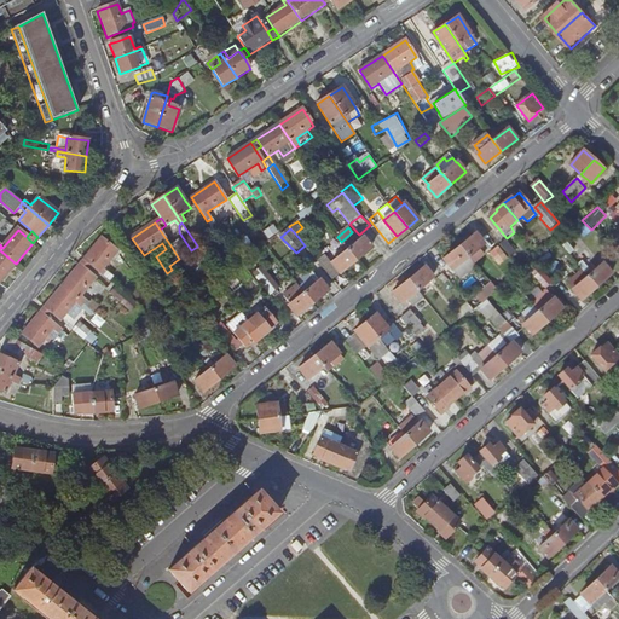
[(370,249),(362,238),(359,241),(352,232),(341,242),(348,250),(357,260),(370,249)]
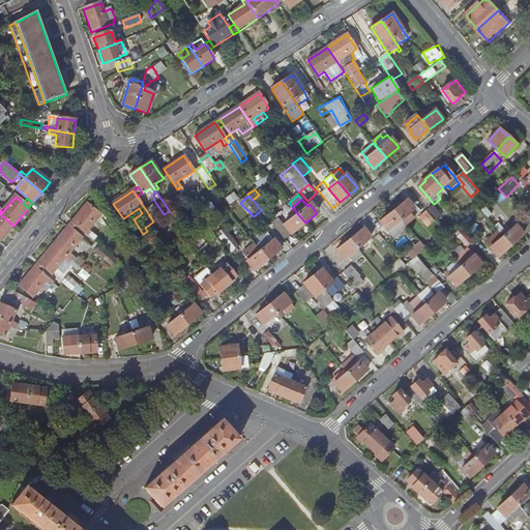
[(529,218),(529,199),(520,209),(529,219),(529,218)]
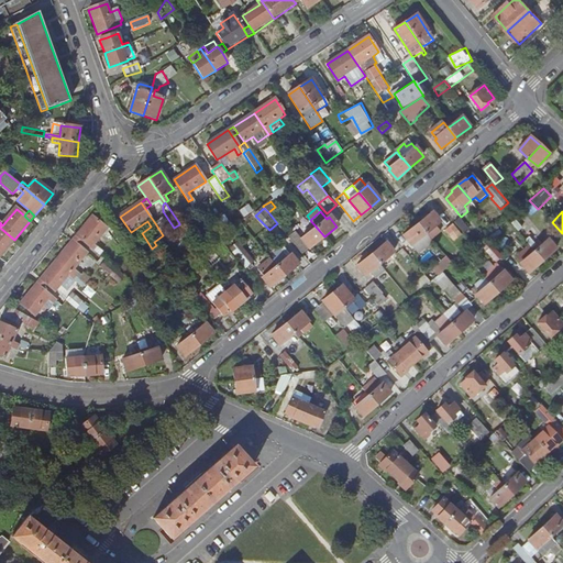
[(441,221),(433,212),(418,223),(427,233),(431,239),(441,231),(435,225),(441,221)]
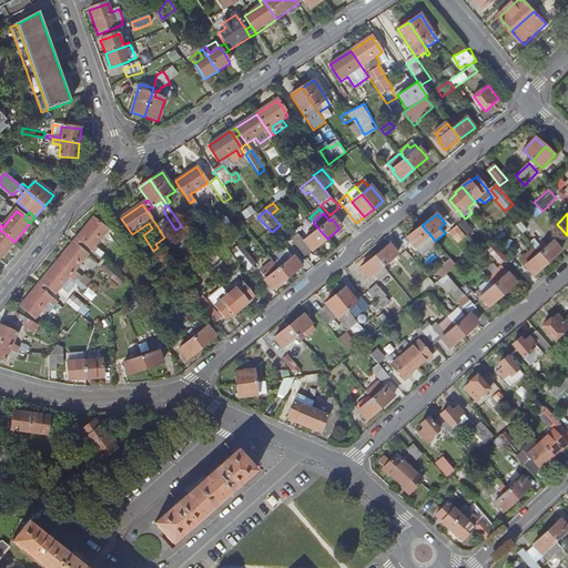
[(77,239),(83,244),(97,255),(100,259),(103,255),(94,247),(108,231),(93,219),(77,239)]
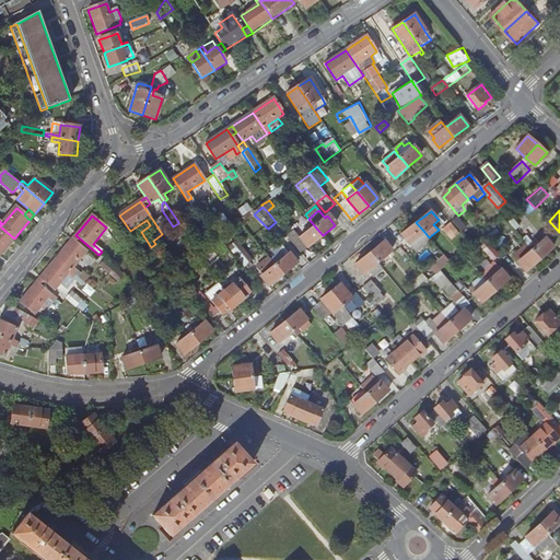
[(170,230),(161,218),(154,222),(162,234),(170,230)]
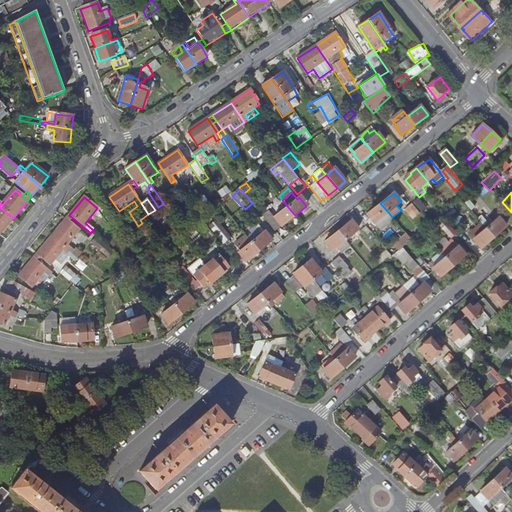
[(426,210),(417,200),(412,203),(421,214),(426,210)]
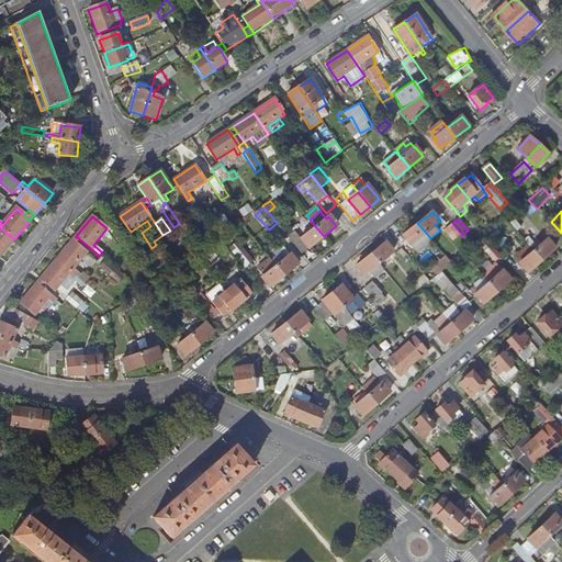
[(426,233),(417,223),(403,235),(417,253),(433,240),(430,238),(426,233)]
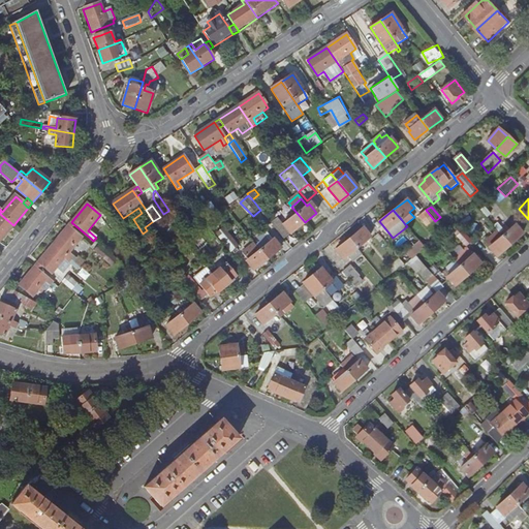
[(434,221),(426,211),(418,216),(427,227),(434,221)]
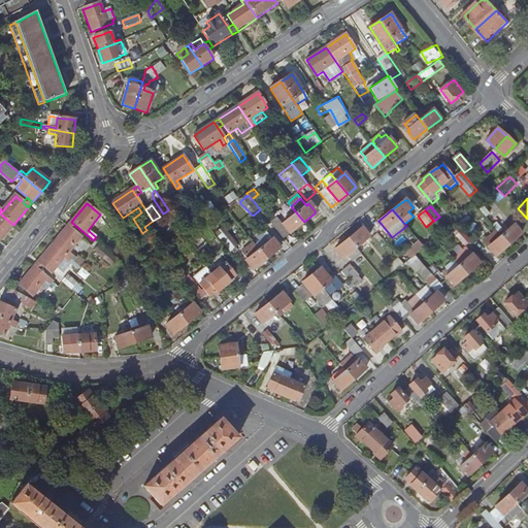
[(0,240),(13,225),(0,213),(0,240)]
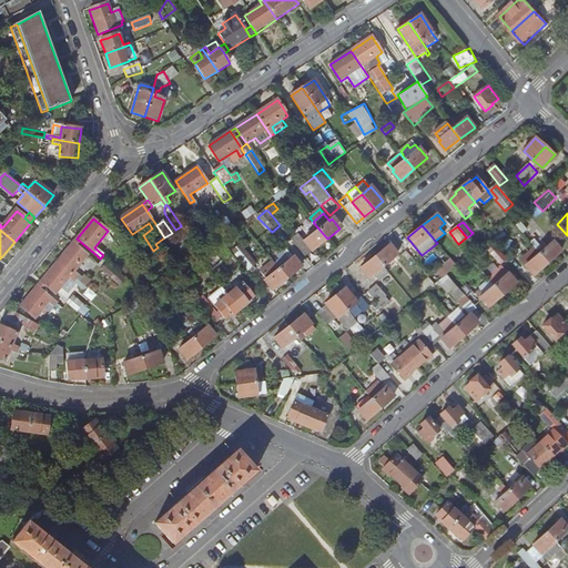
[(327,239),(320,230),(305,242),(313,251),(327,239)]
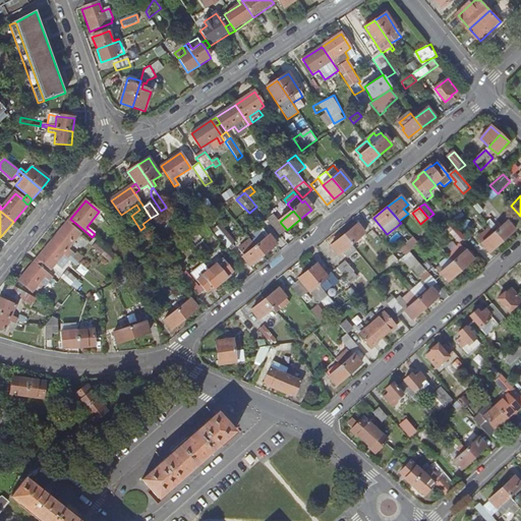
[(76,224),(70,219),(66,223),(72,228),(76,224)]
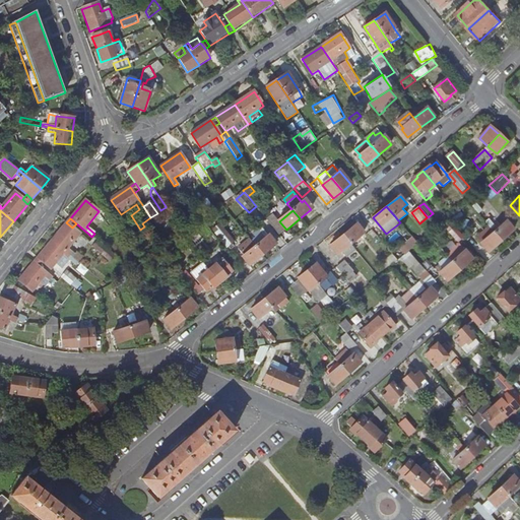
[(463,237),(448,219),(442,223),(458,242),(463,237)]
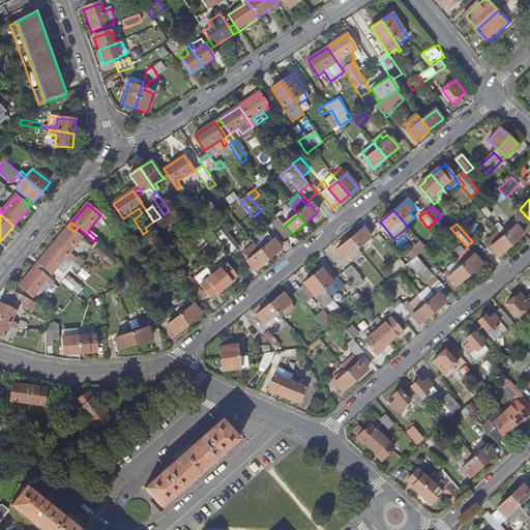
[(292,234),(285,226),(285,225),(278,229),(287,238),(292,234)]
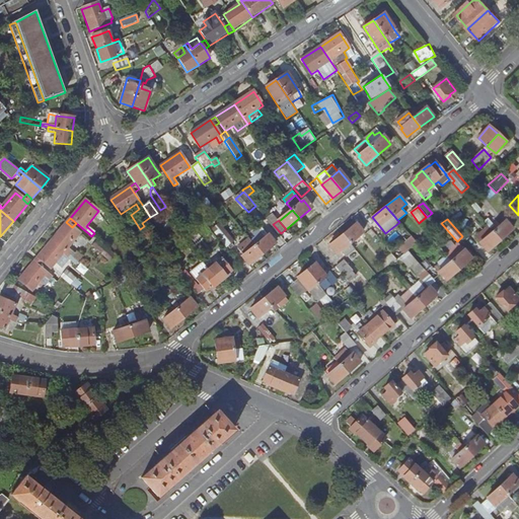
[(505,221),(493,232),(501,240),(513,230),(505,221)]
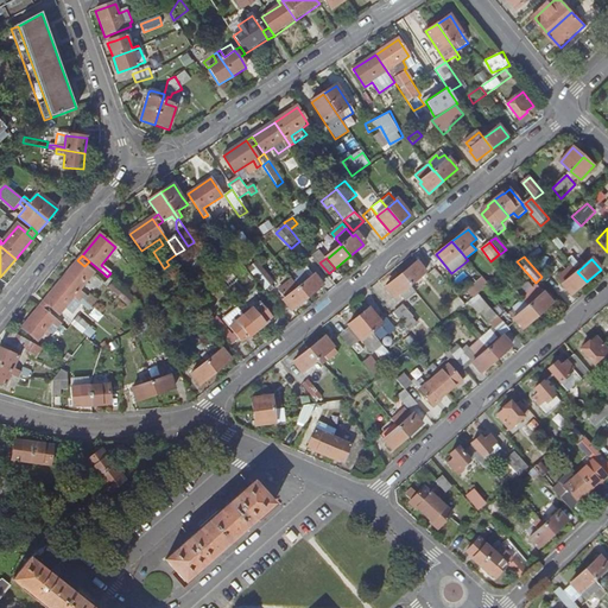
[(94,273),(84,266),(77,260),(61,282),(82,299),(86,295),(80,290),(94,273)]
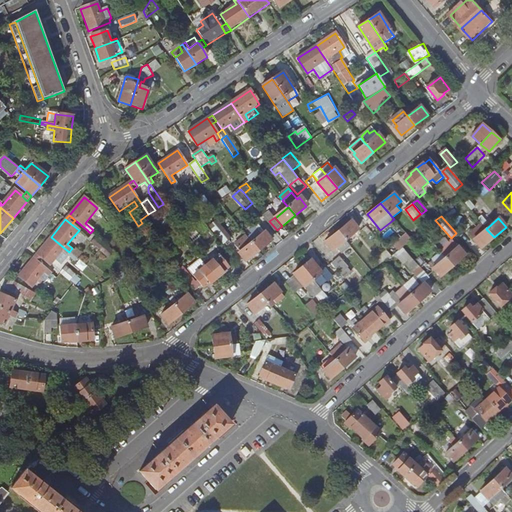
[(233,238),(218,219),(208,227),(224,246),(233,238)]
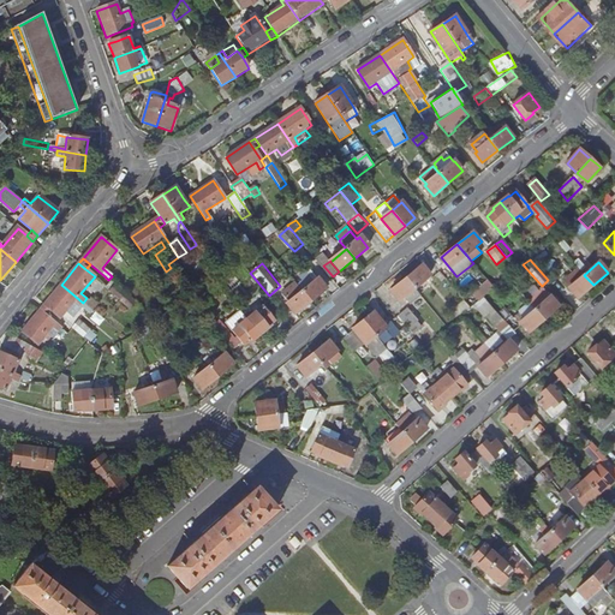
[(424,281),(430,275),(422,266),(406,278),(422,297),(430,288),(424,281)]
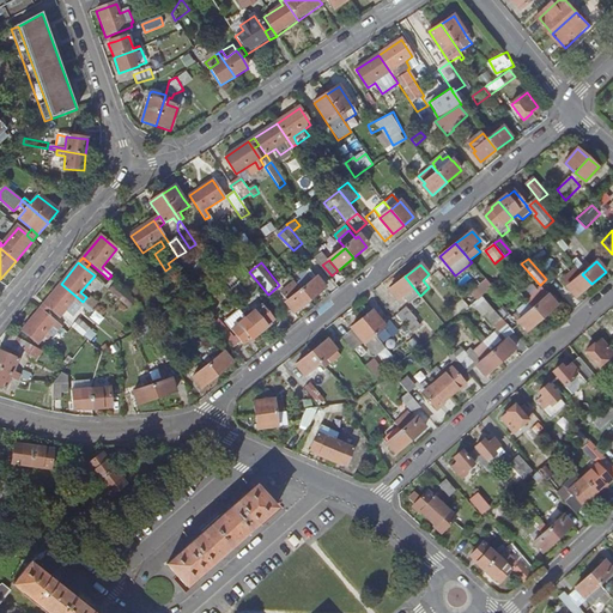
[(310,301),(326,289),(316,278),(316,279),(309,269),(299,277),(302,280),(297,285),(310,301)]
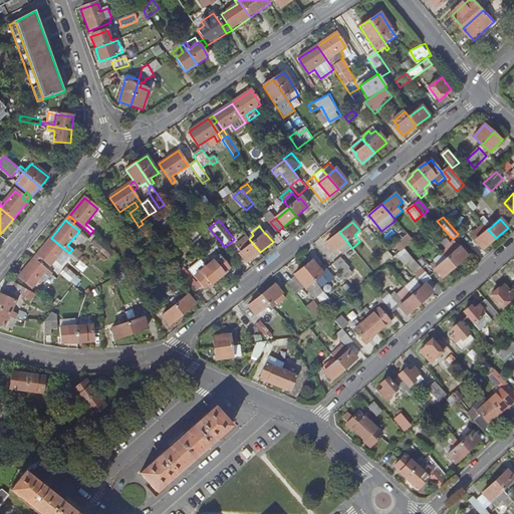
[(365,237),(359,230),(354,235),(359,241),(365,237)]
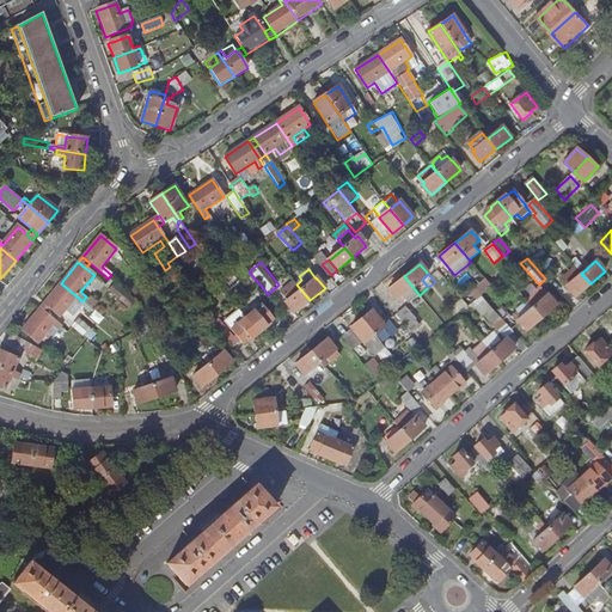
[(591,283),(581,274),(567,286),(576,297),(591,283)]
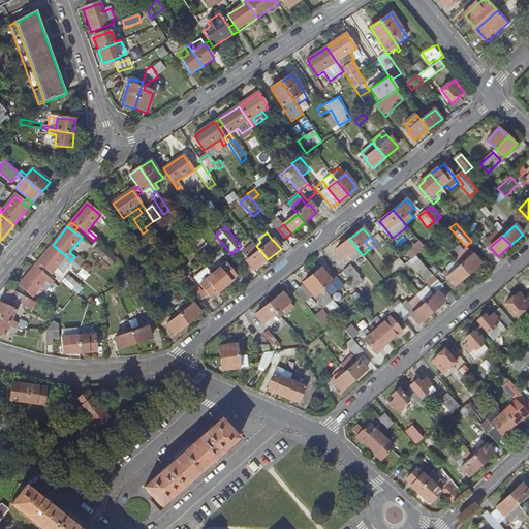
[(190,247),(184,239),(175,245),(182,253),(190,247)]
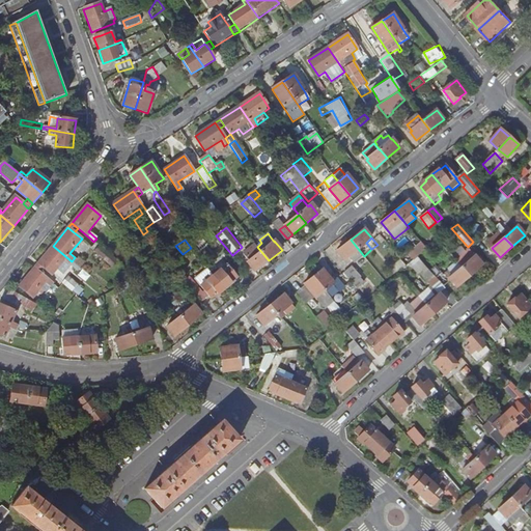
[(364,256),(351,240),(338,251),(345,259),(350,256),(356,262),(364,256)]
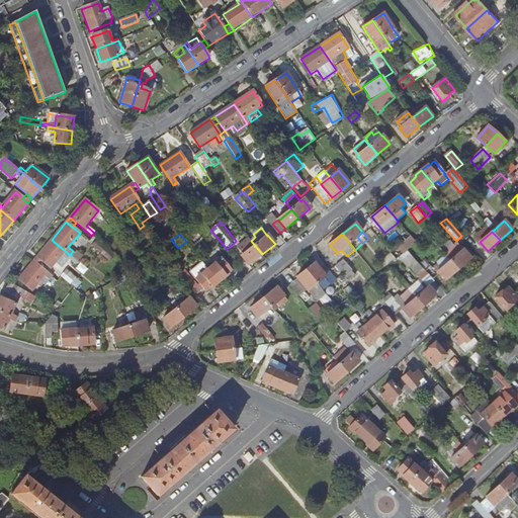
[(109,251),(91,237),(86,243),(103,258),(109,251)]
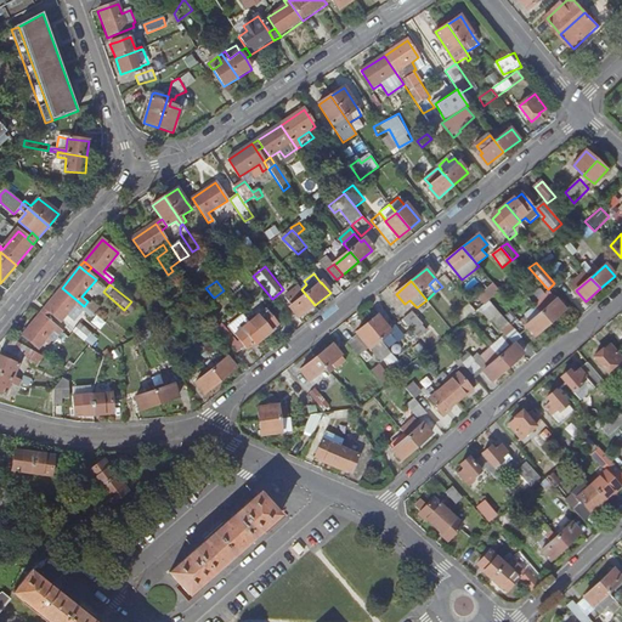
[(315,305),(301,289),(300,286),(286,298),(292,306),(290,307),(299,318),(315,305)]
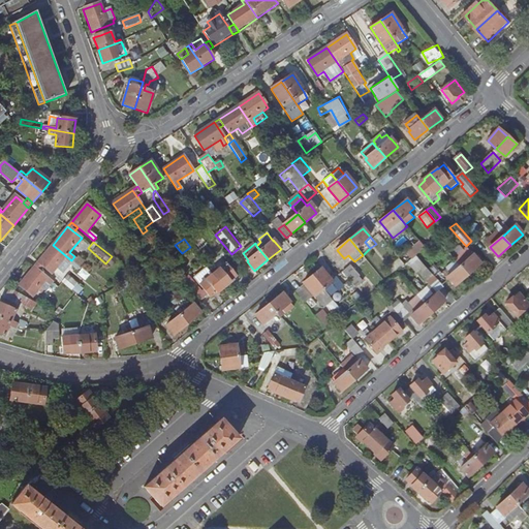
[(448,256),(438,244),(434,247),(444,259),(448,256)]
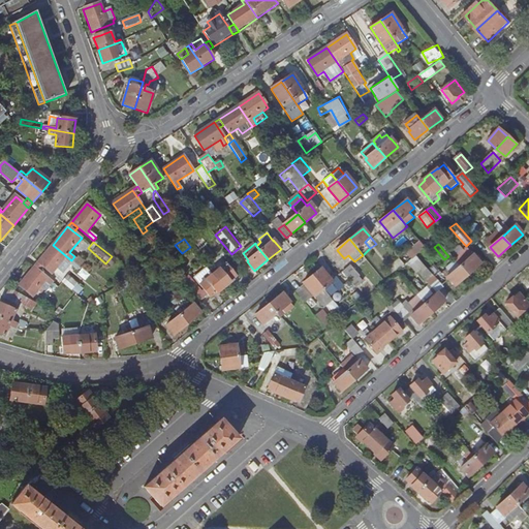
[(71,260),(53,245),(37,263),(43,268),(52,275),(57,268),(63,274),(69,265),(76,271),(80,267),(71,260)]
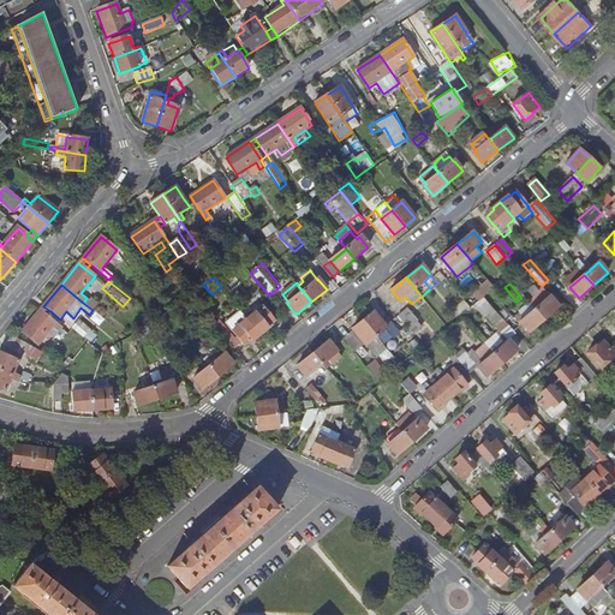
[(559,306),(545,291),(531,304),(544,320),(559,306)]
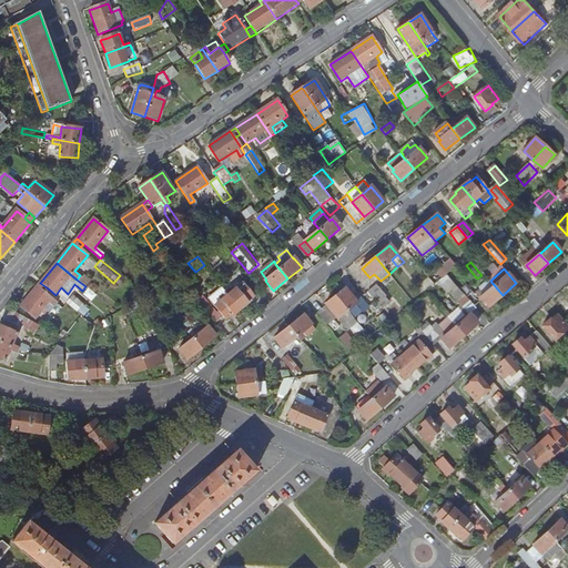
[(445,276),(440,271),(437,273),(435,271),(428,276),(428,277),(435,284),(445,276)]
